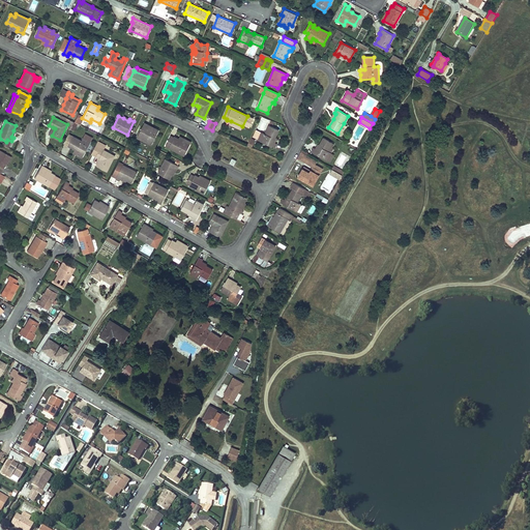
[(144,123),(138,137),(152,144),(157,133),(147,127),(148,125),(144,123)]
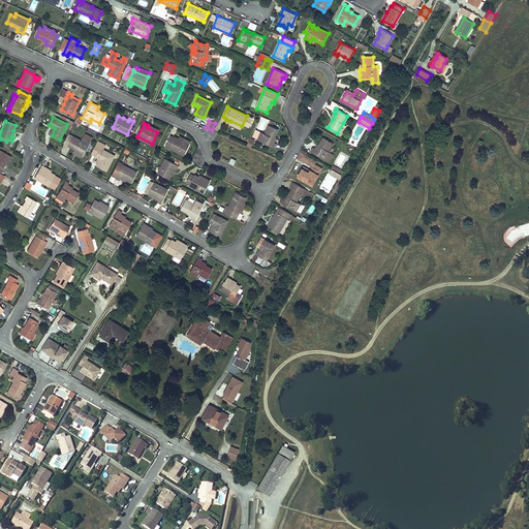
[(342,135),(347,126),(343,123),(337,133),(342,135)]
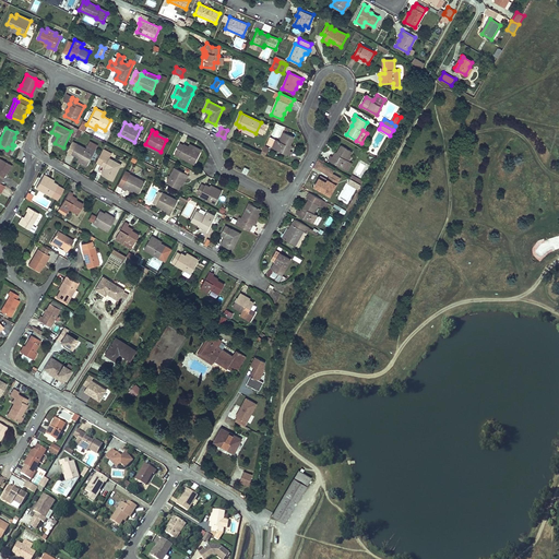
[(290,145),(294,137),(284,132),(280,141),(276,140),(271,137),(269,141),(274,143),(273,147),(289,155),(292,152),(289,151),(288,150),(290,145)]
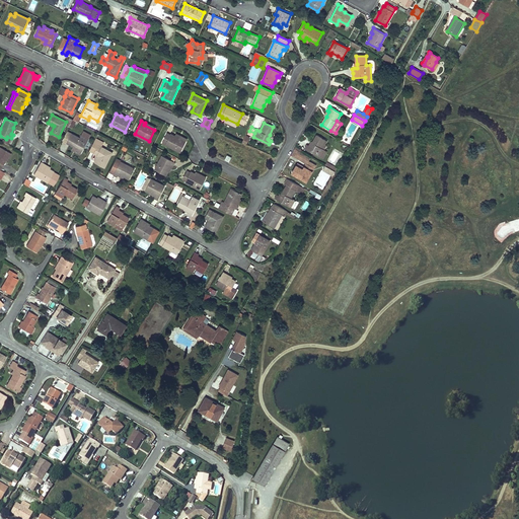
[(67,142),(75,146),(79,148),(78,150),(77,152),(80,154),(89,138),(82,134),(80,138),(72,133),(67,142)]
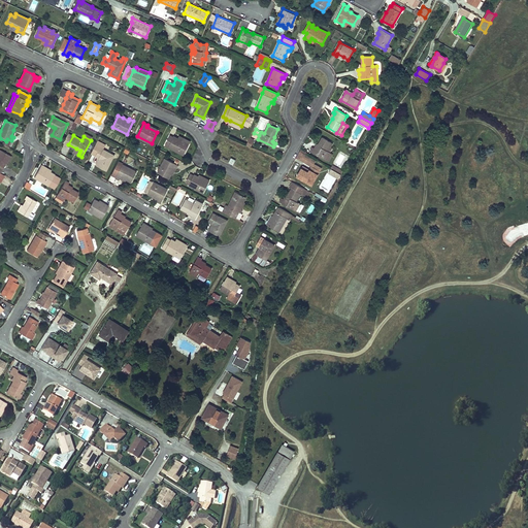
[(189,144),(178,138),(173,136),(173,137),(169,135),(165,144),(184,155),(189,144)]
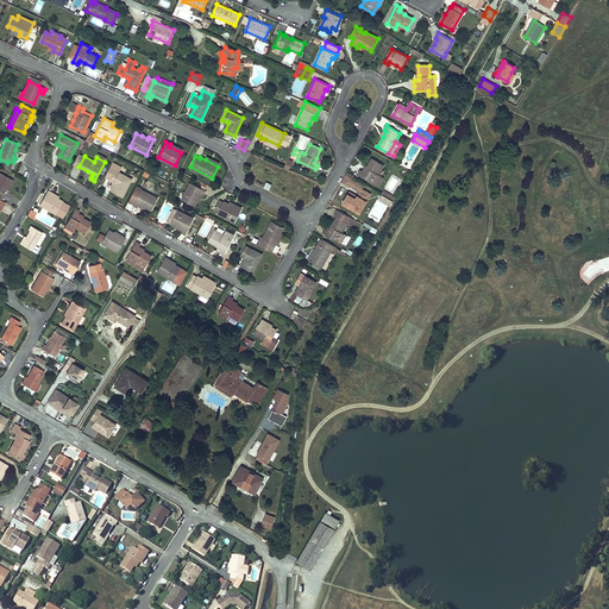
[(175,165),(158,157),(157,158),(174,167),(175,165)]
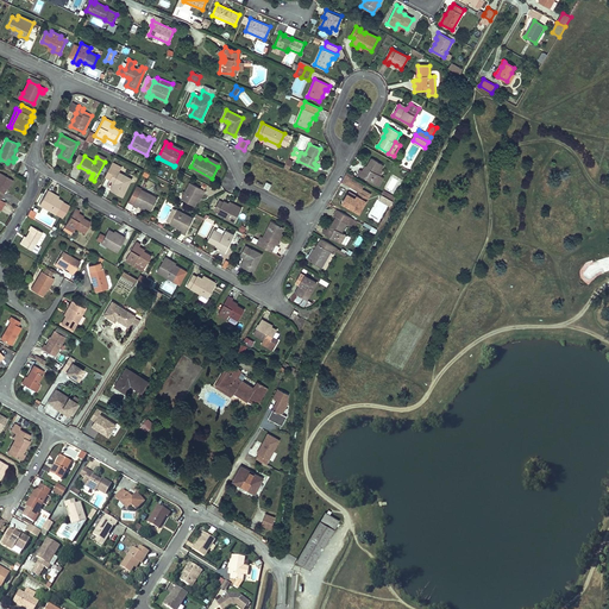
[(364,171),(363,171),(360,170),(358,174),(376,184),(381,176),(377,174),(382,164),(371,158),(366,167),(364,171)]
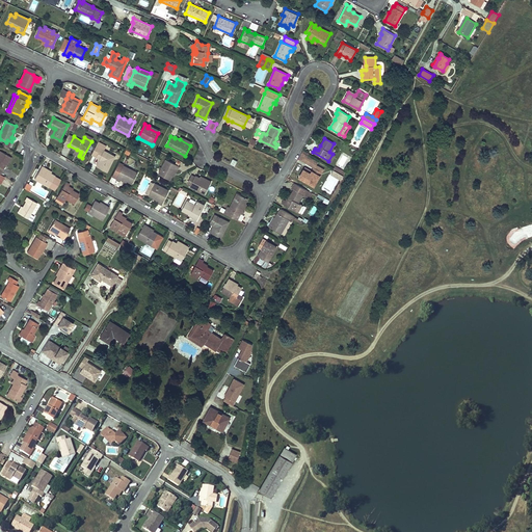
[(107,171),(115,156),(105,151),(107,147),(99,142),(92,155),(101,159),(103,160),(99,166),(107,171)]
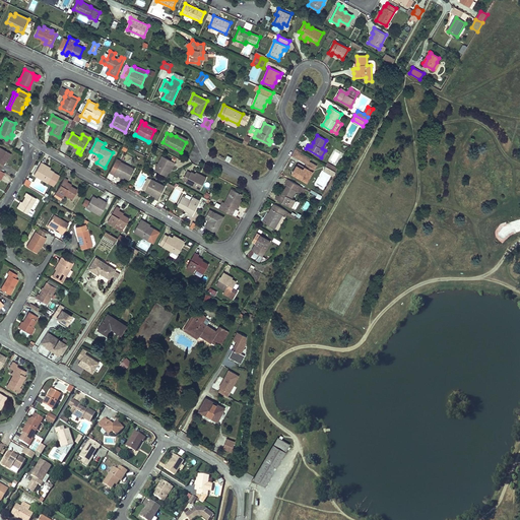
[(0,148),(0,170),(0,171),(3,167),(2,166),(5,159),(6,160),(7,161),(12,153),(1,147),(0,148)]
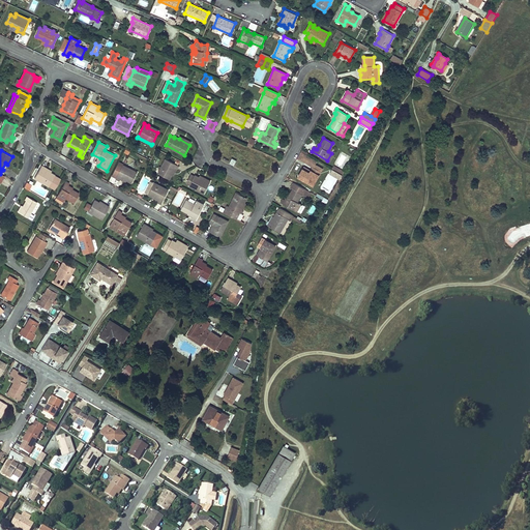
[(169,178),(171,174),(174,168),(176,169),(178,166),(166,159),(158,173),(169,178)]
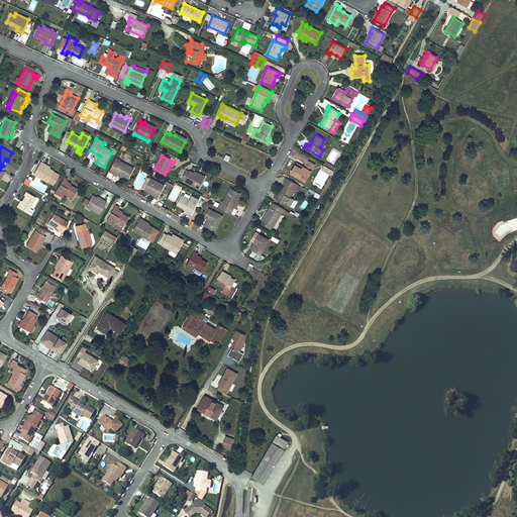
[(117,176),(117,175),(118,173),(124,176),(128,178),(134,168),(120,161),(121,160),(117,158),(110,171),(114,173),(113,174),(117,176)]
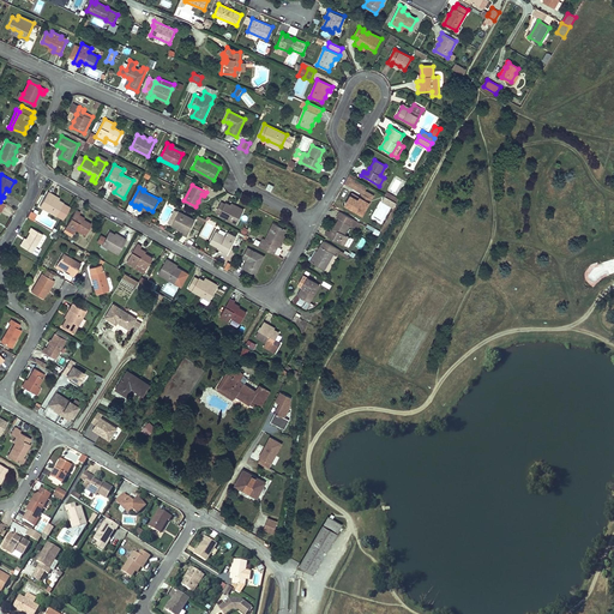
[(49,192),(41,206),(64,220),(70,208),(64,204),(64,203),(58,199),(52,196),(53,194),(49,192)]
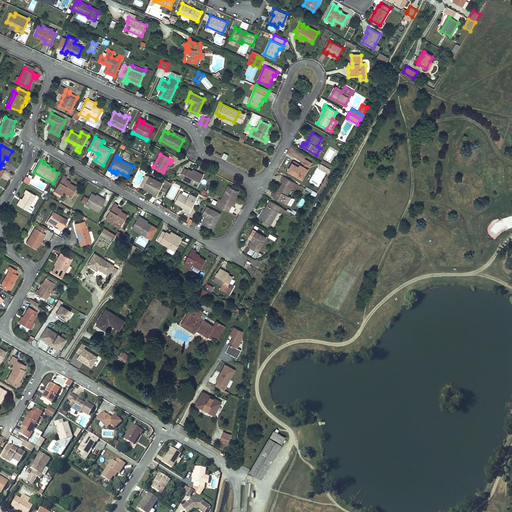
[(299,167),(292,163),(288,171),(302,180),(310,166),(302,162),(300,165),(299,167)]
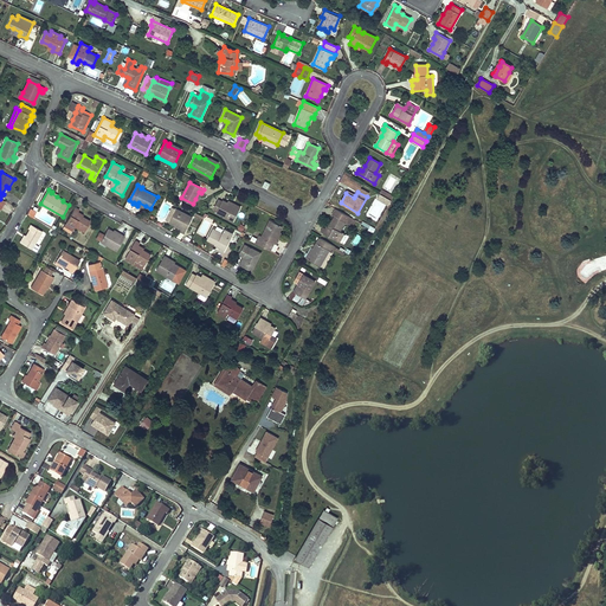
[(240,208),(229,202),(224,200),(223,201),(219,199),(213,210),(218,212),(217,212),(234,220),(240,208)]
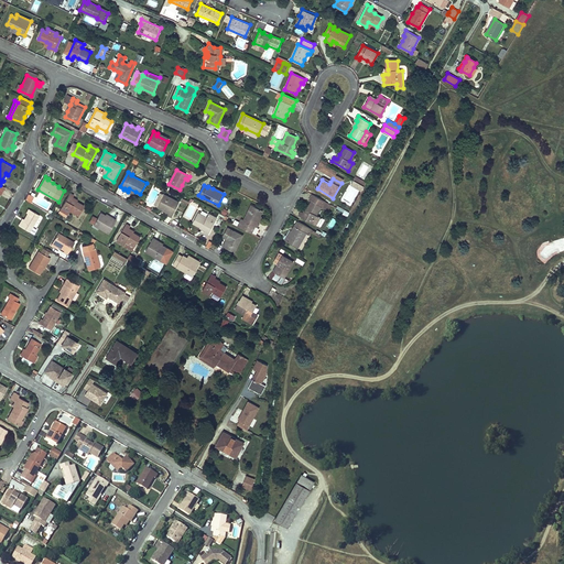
[(60,209),(61,209),(67,214),(69,210),(78,215),(84,206),(76,202),(72,198),(72,197),(73,195),(69,193),(60,209)]
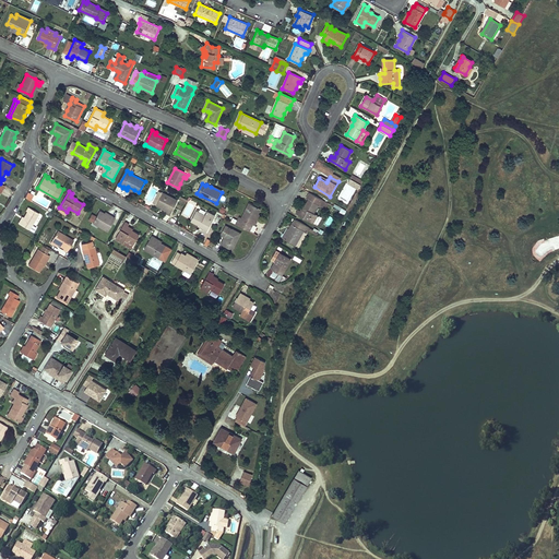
[(161,195),(156,204),(162,207),(168,211),(167,212),(166,213),(170,215),(178,201),(159,191),(157,193),(161,195)]
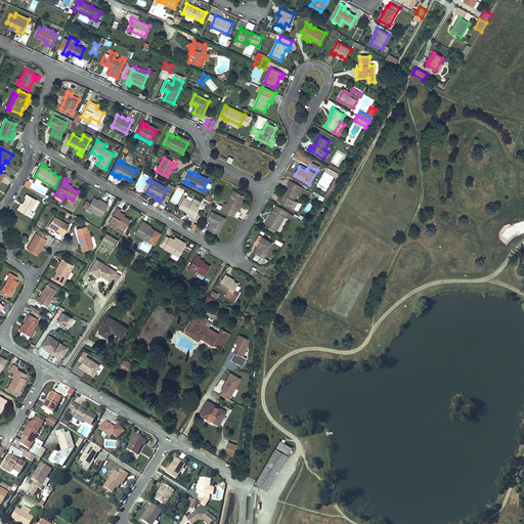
[(282,199),(281,198),(280,197),(277,201),(293,209),(297,202),(294,200),(299,192),(310,199),(312,193),(290,181),(288,185),(290,187),(286,194),(282,199)]
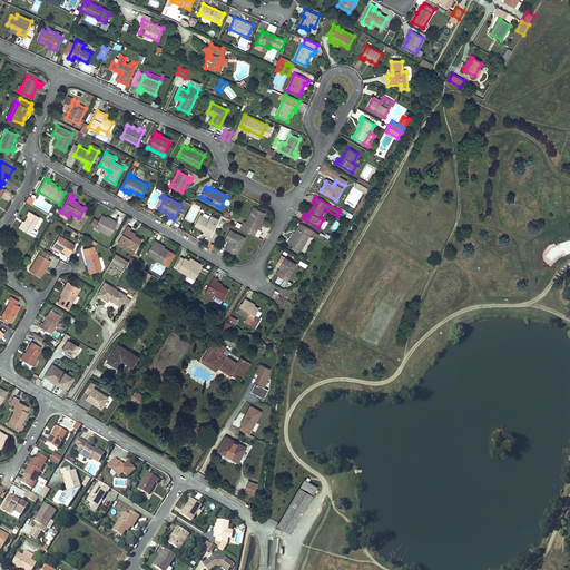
[(244,220),(241,228),(248,233),(252,226),(258,228),(259,229),(262,225),(259,224),(263,217),(265,213),(254,207),(246,222),(244,220)]
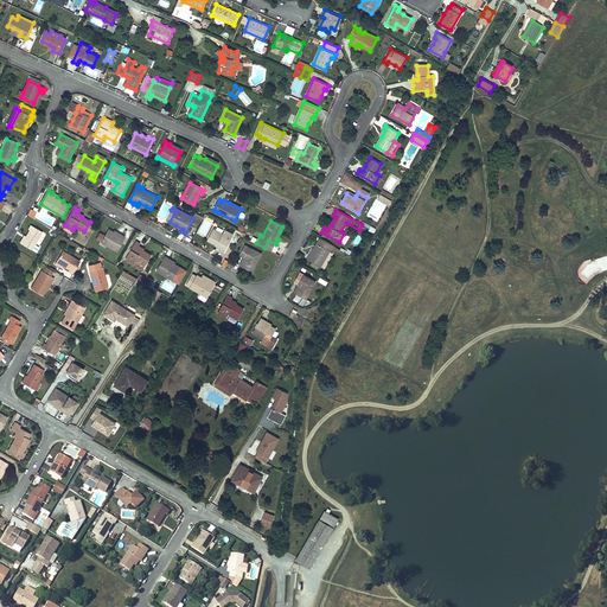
[(26,236),(21,243),(32,249),(42,231),(31,224),(29,229),(30,229),(26,236)]
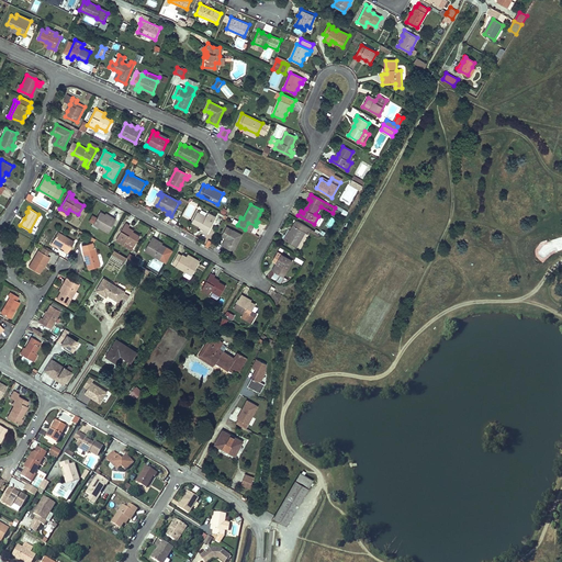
[(89,221),(92,223),(99,226),(108,232),(115,218),(112,217),(111,218),(104,215),(100,212),(97,217),(92,215),(89,221)]
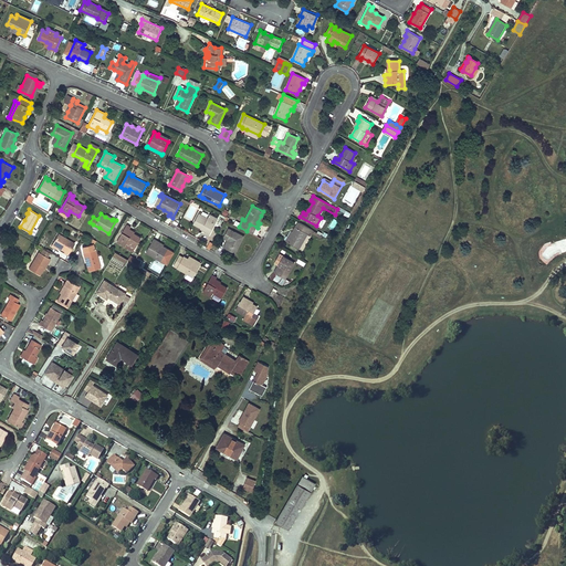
[(194,223),(201,227),(207,230),(206,232),(206,233),(209,236),(218,218),(210,215),(208,218),(199,213),(194,223)]
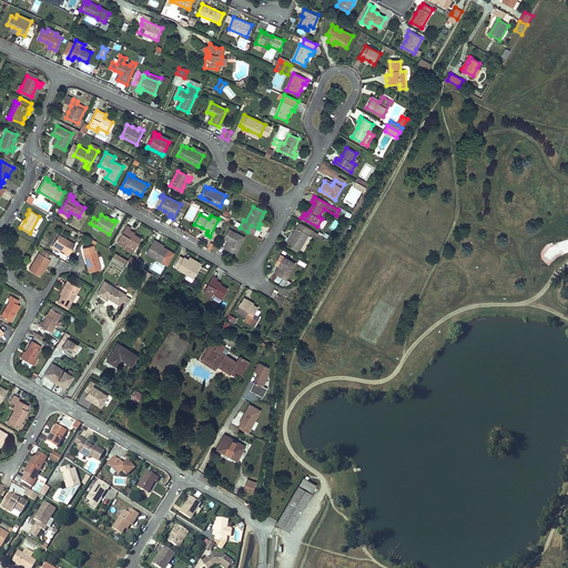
[(335,231),(340,223),(334,221),(331,229),(335,231)]
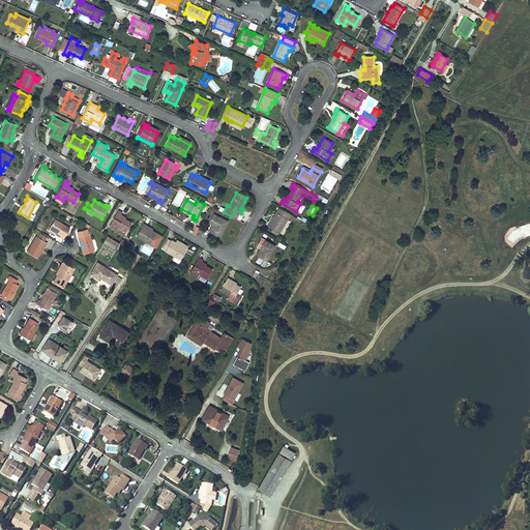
[(271,223),(269,222),(267,225),(280,232),(288,218),(290,221),(291,218),(293,215),(280,208),(274,216),(271,223)]
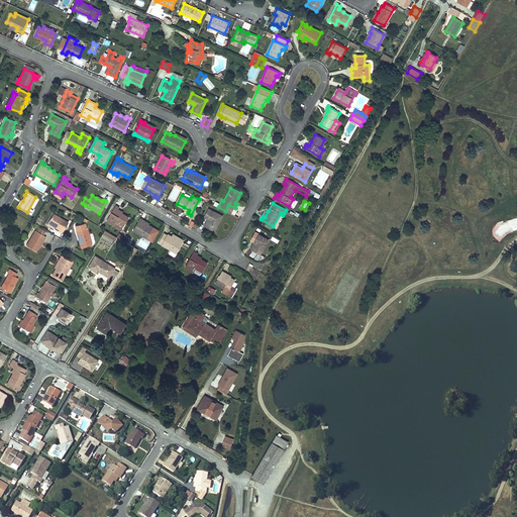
[(122,213),(117,210),(118,209),(119,207),(115,205),(107,220),(114,224),(115,221),(123,226),(128,217),(122,213)]
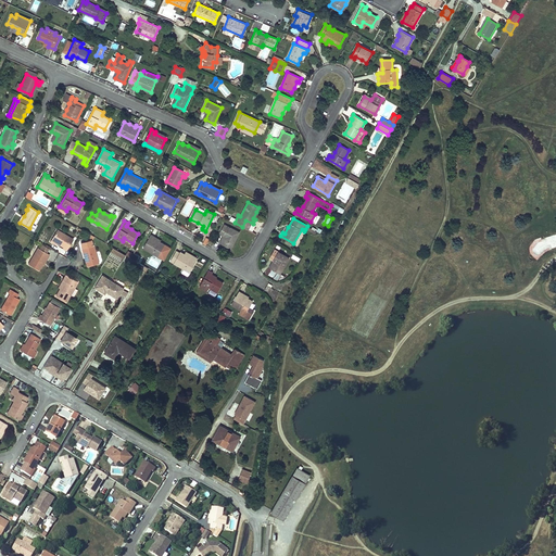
[(245,220),(242,227),(243,227),(248,230),(252,223),(245,220)]
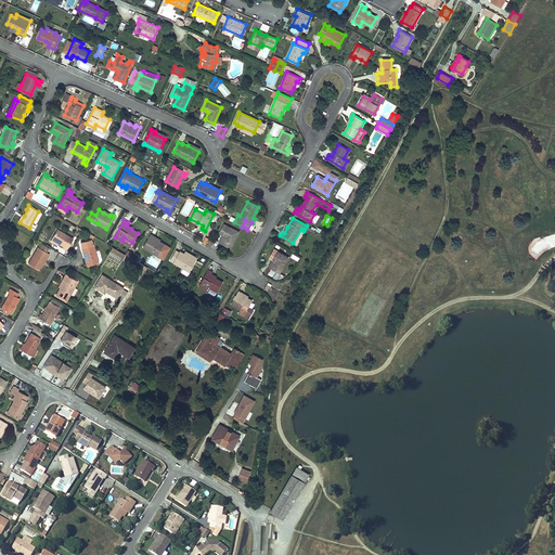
[(226,236),(222,243),(231,248),(239,232),(224,224),(219,233),(223,235),(226,236)]
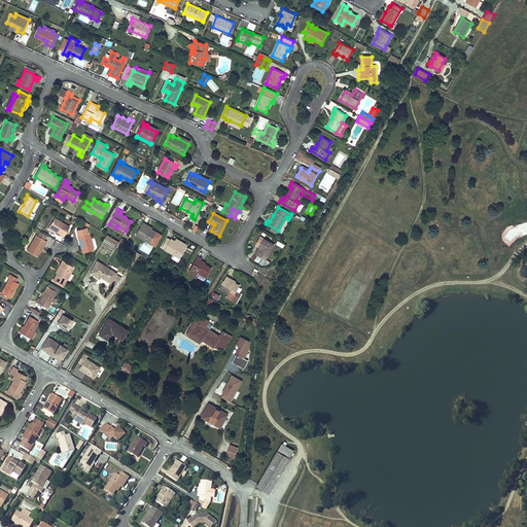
[(54,217),(48,226),(55,231),(60,234),(59,235),(63,238),(69,227),(54,217)]
